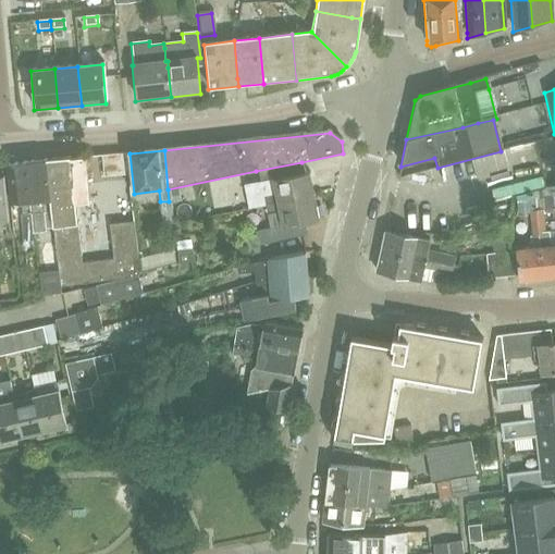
[(88,204),(85,158),(82,158),(82,159),(69,161),(68,159),(44,162),(48,200),(50,213),(52,230),(57,273),(59,288),(119,281),(138,277),(132,222),(108,224),(112,260),(79,263),(74,205),(88,204)]
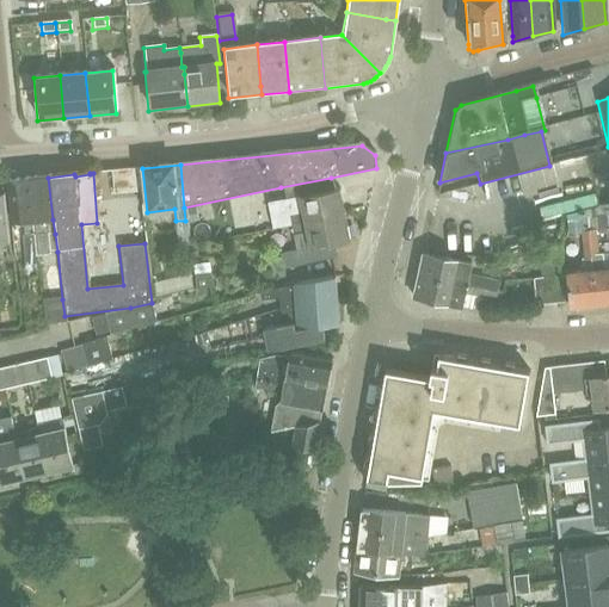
[(53,220),(48,178),(26,179),(32,237),(35,258),(49,255),(47,235),(55,234),(53,220)]
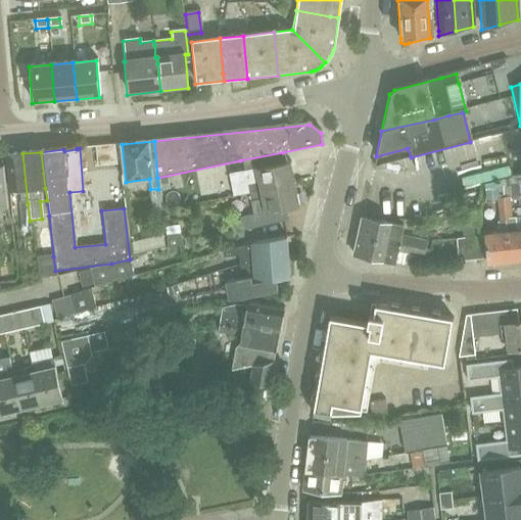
[(243,174),(228,177),(232,199),(248,196),(294,187),(290,164),(285,164),(283,152),(240,160),(243,174)]
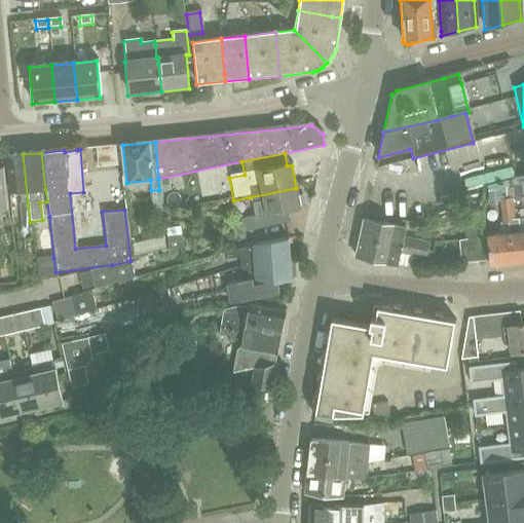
[(17,193),(20,204),(16,206),(21,239),(31,238),(29,222),(30,222),(28,204),(23,154),(4,156),(9,193),(17,193)]
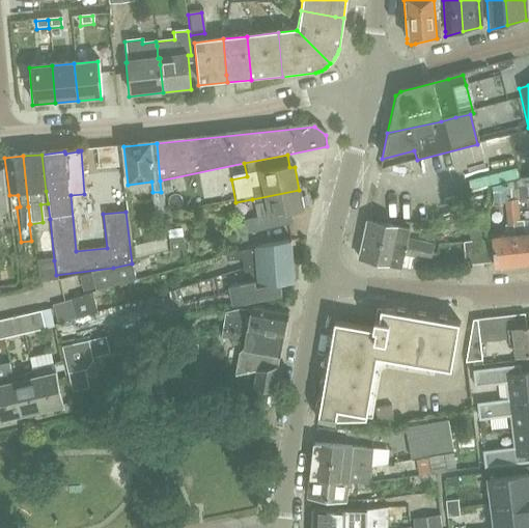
[(164,193),(171,192),(169,182),(162,183),(164,193)]
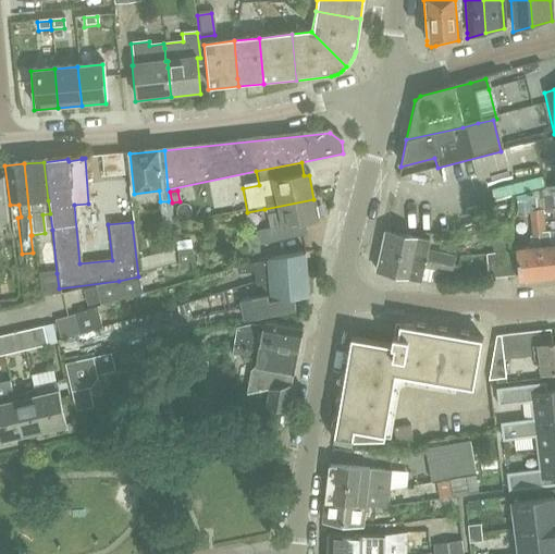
[(268,230),(256,232),(256,234),(258,247),(305,236),(304,226),(318,224),(313,199),(264,209),(266,218),(268,228),(268,230)]
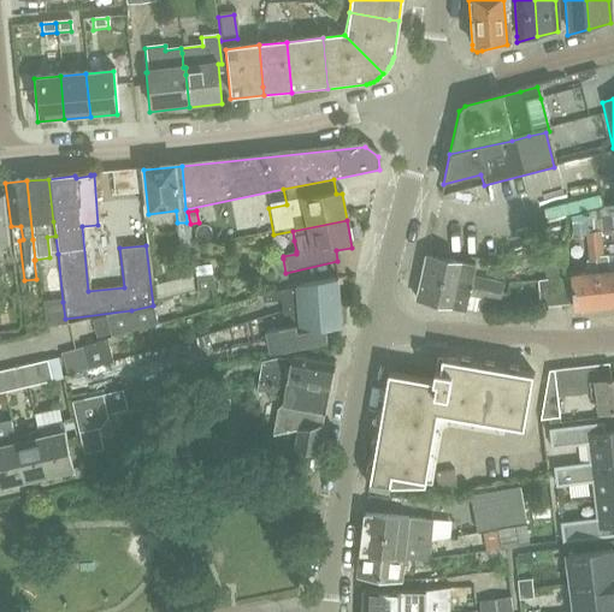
[(592,236),(585,236),(588,250),(600,248),(598,235),(592,236)]
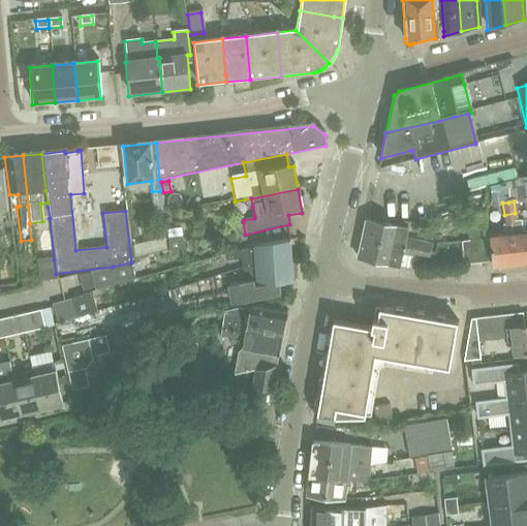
[(515,213),(504,215),(505,226),(510,225),(516,225),(516,222),(515,213)]
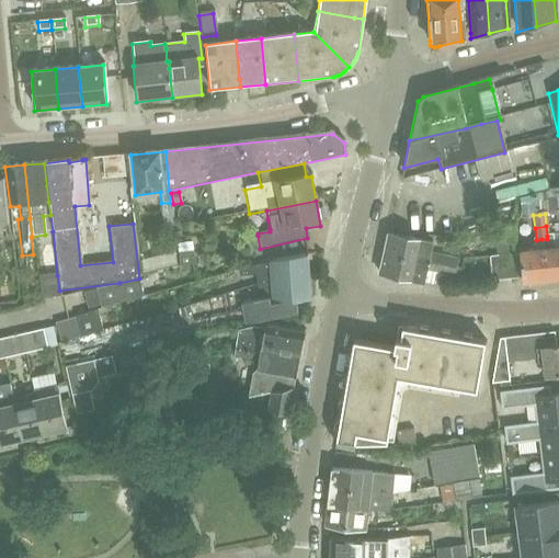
[(510,227),(492,229),(495,255),(513,253),(510,227)]
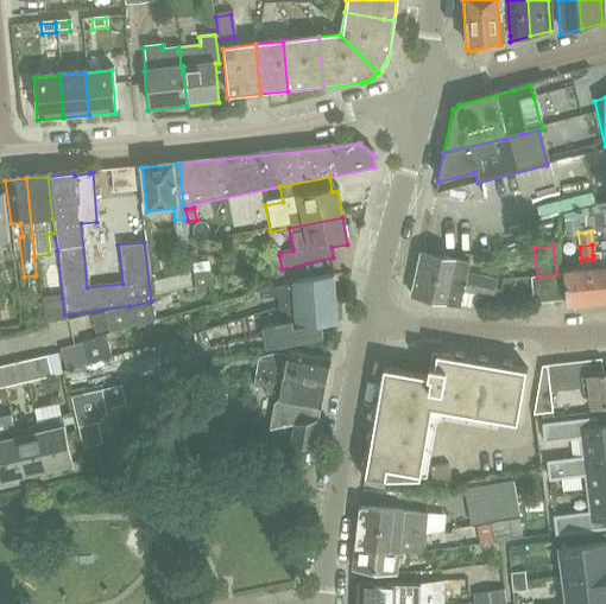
[(418,254),(414,275),(492,291),(494,283),(464,277),(466,264),(418,254)]
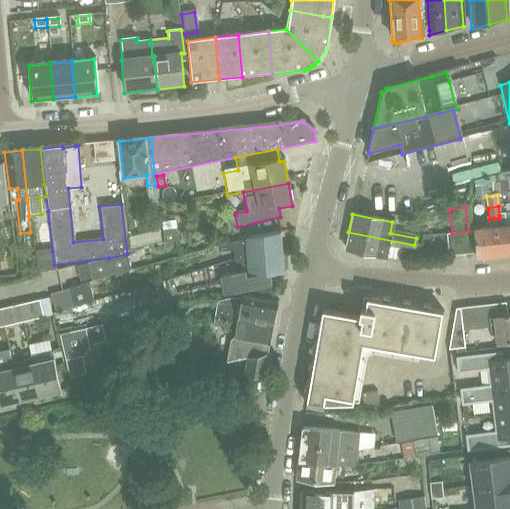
[(509,255),(509,227),(504,228),(503,217),(499,218),(494,218),(498,257),(509,255)]
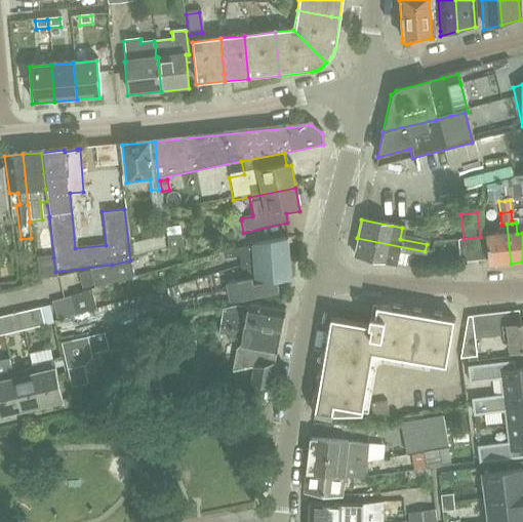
[(485,237),(488,266),(511,264),(507,224),(501,225),(499,225),(500,236),(485,237)]
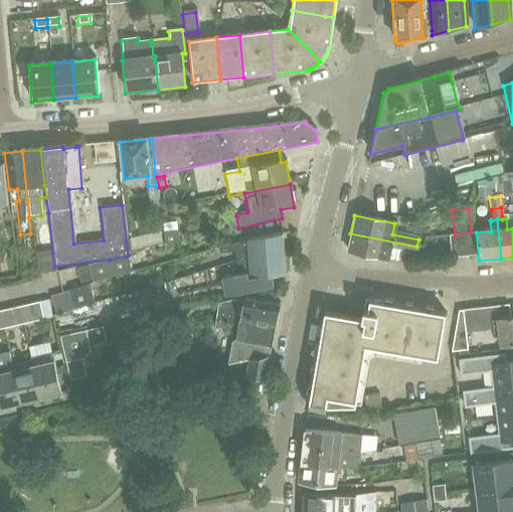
[(415,256),(416,246),(350,233),(347,252),(386,260),(388,249),(415,256)]
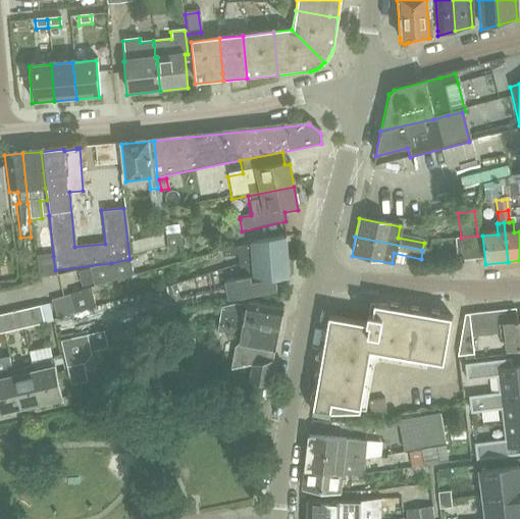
[(180,238),(164,239),(165,250),(182,246),(180,238)]
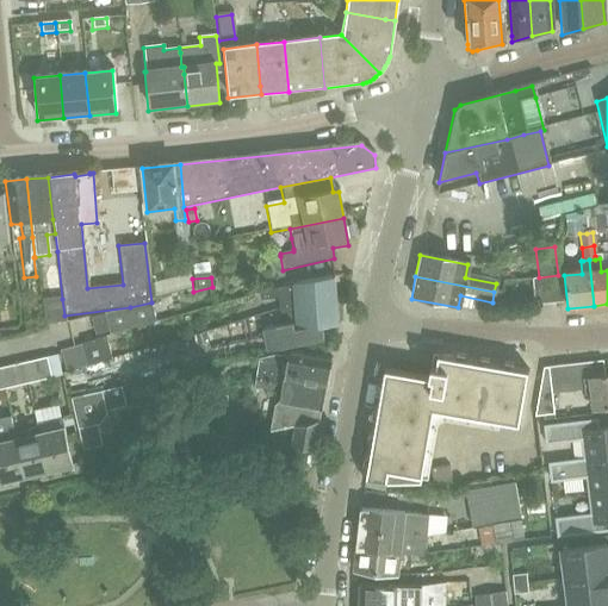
[(273,289),(258,292),(259,300),(277,298),(278,312),(292,307),(335,301),(334,277),(292,286),(292,288),(273,289)]
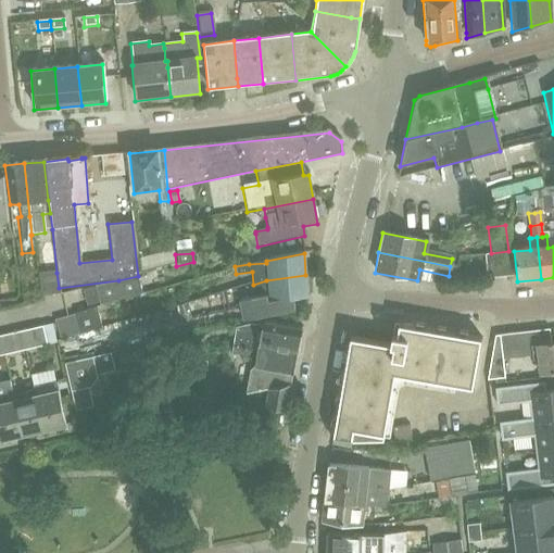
[(510,254),(496,255),(500,279),(513,278),(510,254)]
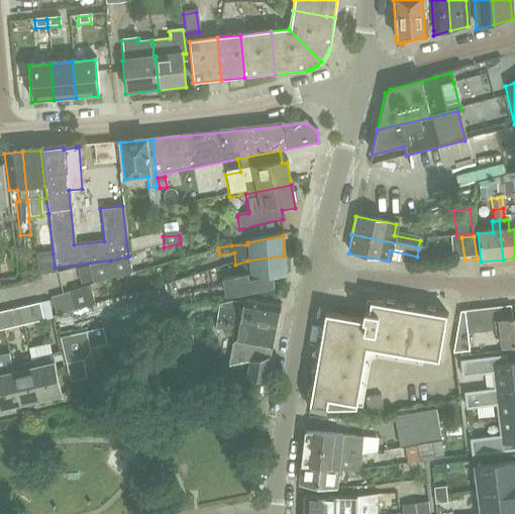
[(452,261),(465,260),(461,237),(449,238),(452,261)]
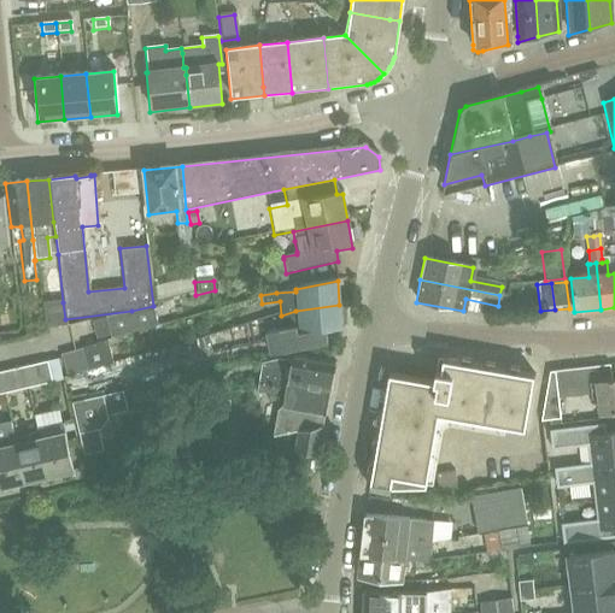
[(65,319),(63,302),(41,305),(46,330),(66,326),(65,319)]
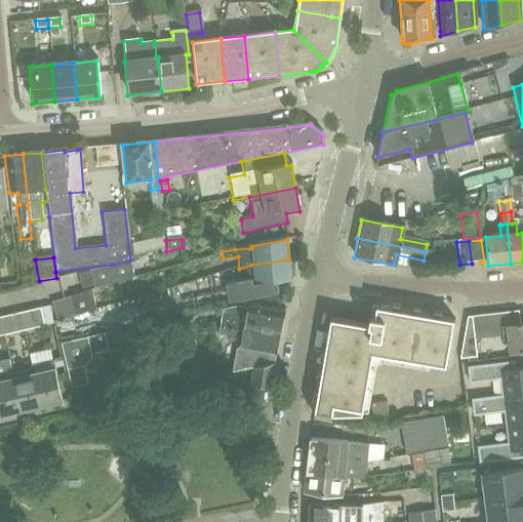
[(235,273),(236,282),(225,284),(229,304),(276,293),(276,280),(289,278),(288,259),(251,265),(239,269),(239,273),(235,273)]
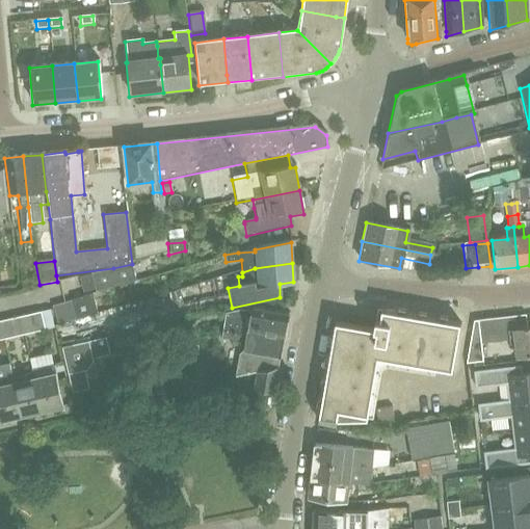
[(89,274),(94,293),(114,288),(135,283),(131,264),(113,269),(89,274)]
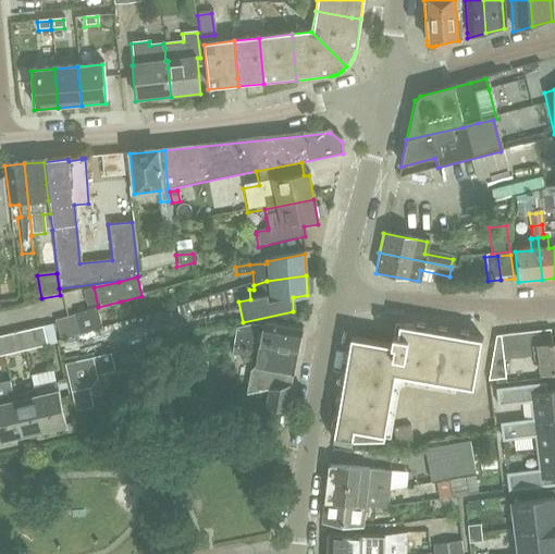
[(74,316),(68,318),(53,322),(59,342),(81,335),(100,330),(95,309),(74,315),(74,316)]
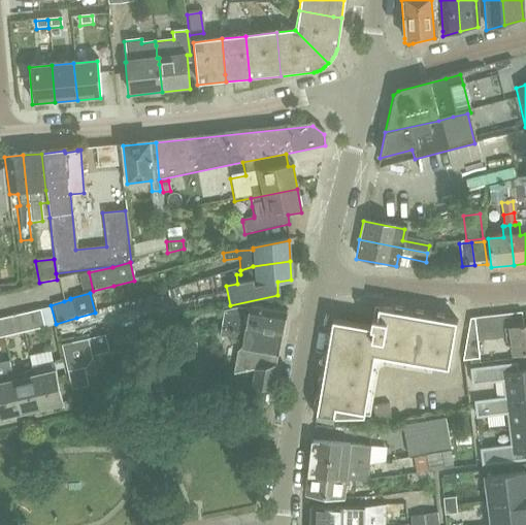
[(224,313),(222,324),(281,335),(285,313),(244,306),(244,309),(238,308),(224,313)]
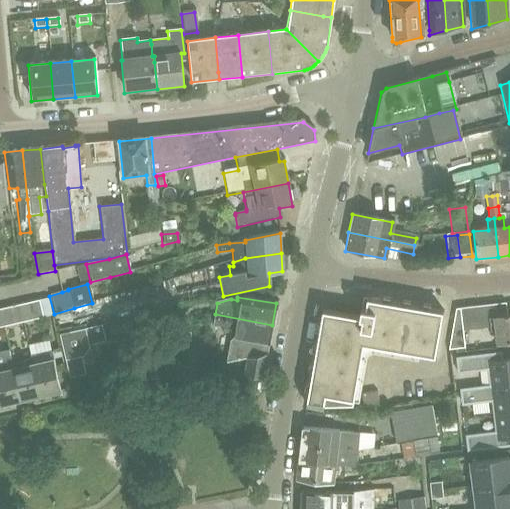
[(322,313),(315,351),(304,409),(322,412),(351,412),(363,346),(433,359),(441,314),(366,300),(366,302),(364,312),(360,311),(358,319),(322,313)]
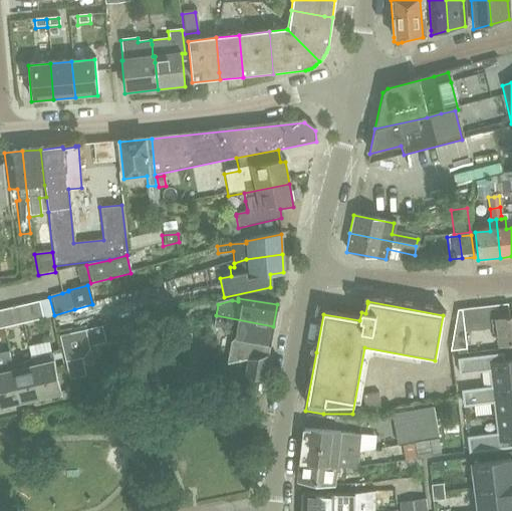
[(18,307),(22,324),(31,322),(27,305),(18,307)]
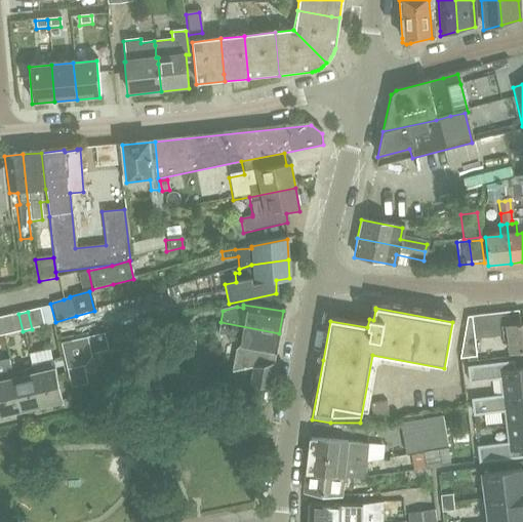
[(13,333),(23,331),(18,314),(10,316),(13,333)]
